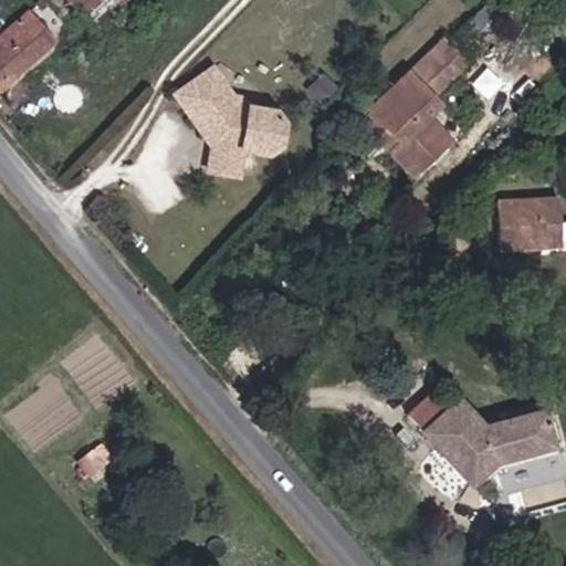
[(483,8),(459,32),(443,46),(438,41),(368,109),(356,121),(386,152),(418,184),(449,149),(420,114),(467,69),(458,61),(474,48),(481,54),(504,32),(483,8)]
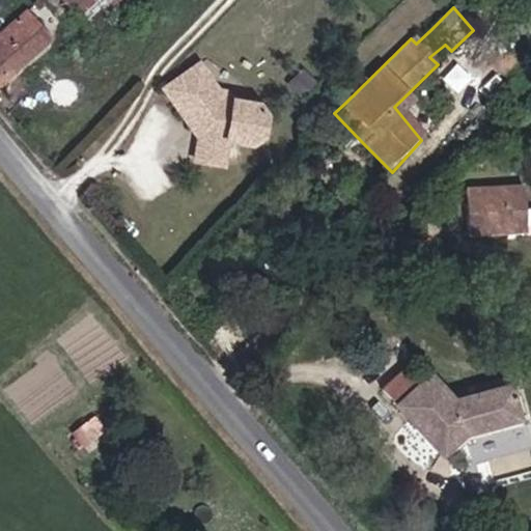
[(6,38),(0,32),(0,79),(2,81),(51,38),(42,28),(34,33),(24,22),(6,38)]
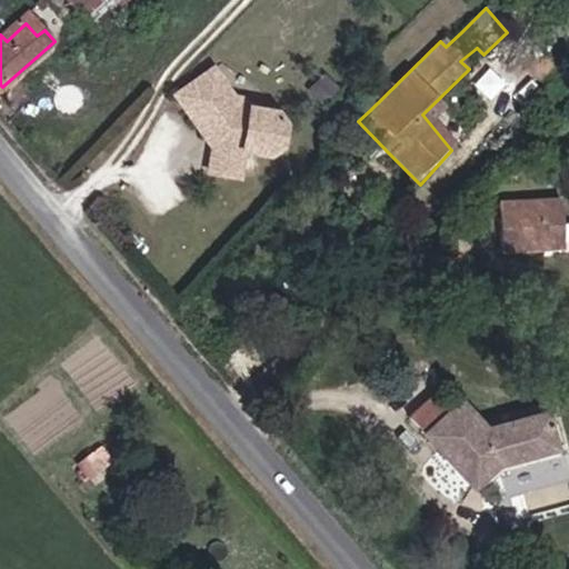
[(202,127),(213,143),(205,149),(205,167),(233,173),(238,151),(262,151),(278,142),(288,113),(268,92),(236,91),(206,58),(161,93),(192,133),(202,127)]
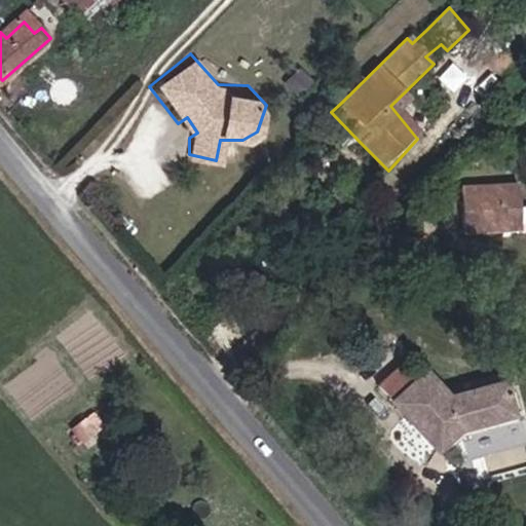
[(522,228),(522,223),(520,185),(463,187),(465,231),(501,229),(522,228)]
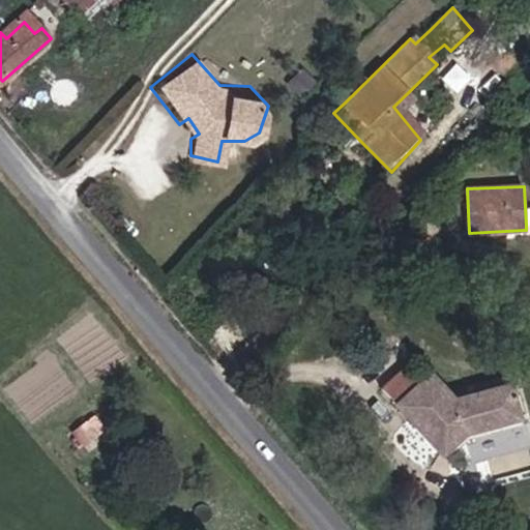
[(449,399),(425,373),(390,405),(433,450),(460,429),(501,417),(497,401),(507,399),(504,384),(449,399)]
